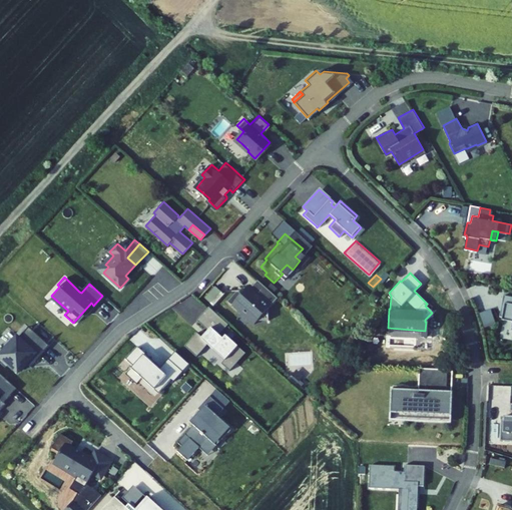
[(279,297),(259,280),(244,295),(240,291),(237,291),(231,297),(235,300),(232,303),(256,323),(258,320),(270,320),(269,308),(279,297)]
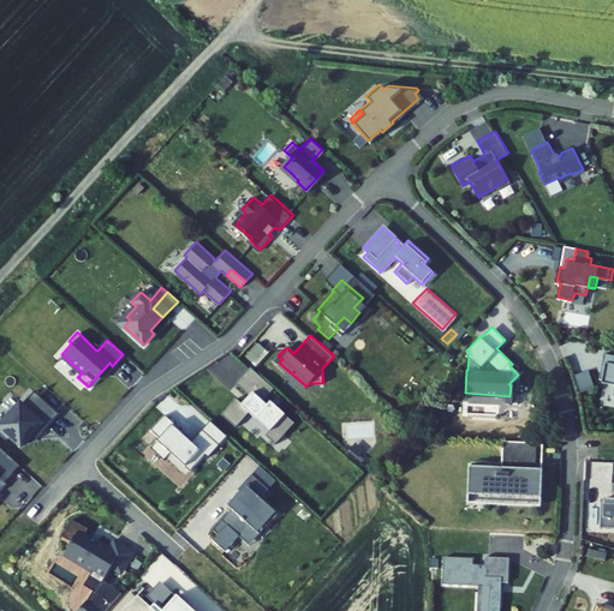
[(258,341),(246,355),(254,363),(267,348),(258,341)]
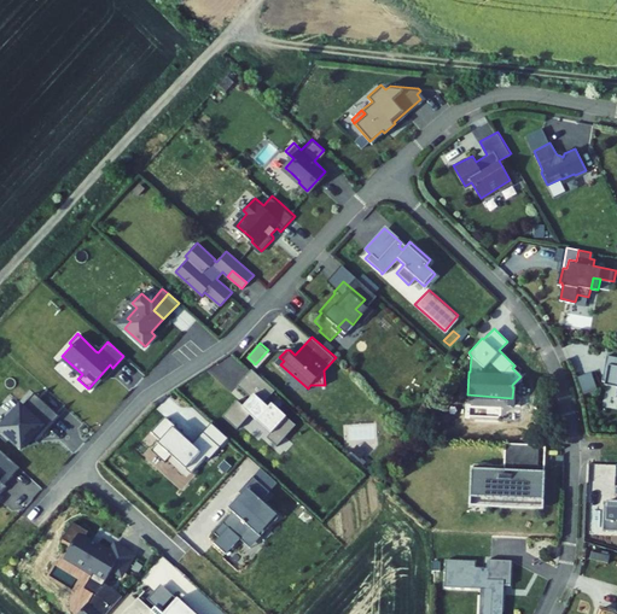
[(611,362),(593,360),(591,378),(593,378),(592,385),(591,389),(605,391),(603,402),(616,403),(616,370),(610,369),(611,362)]
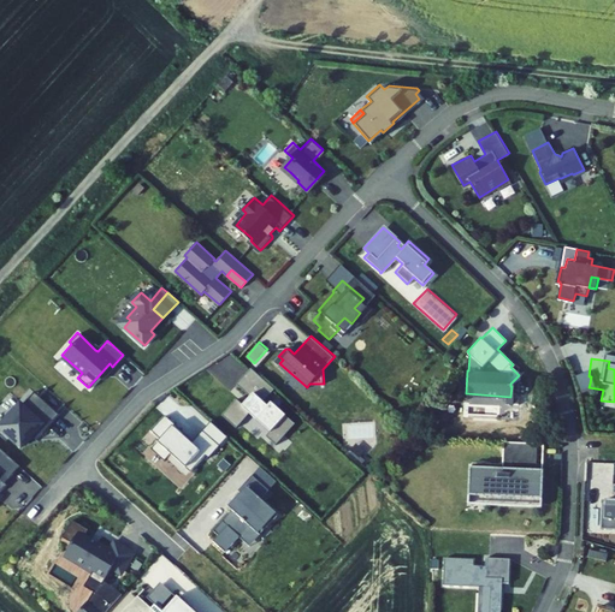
[(273,387),(250,367),(236,382),(250,394),(252,397),(244,405),(242,403),(236,397),(222,414),(236,426),(248,411),(268,431),(265,434),(275,444),(294,422),(276,405),(272,410),(266,405),(264,406),(260,403),(261,400),(273,387)]
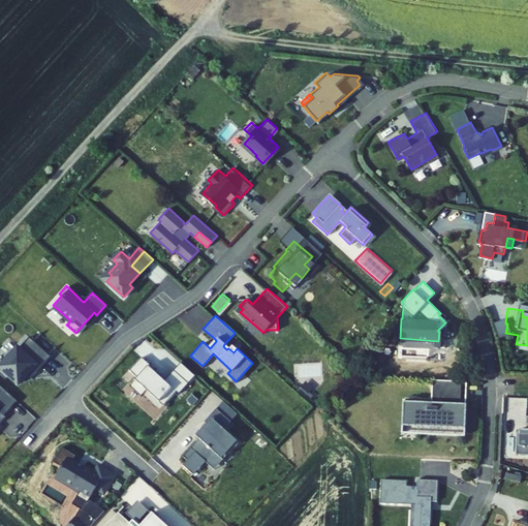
[(28,336),(19,346),(9,357),(0,367),(19,382),(27,373),(31,376),(50,354),(28,336)]
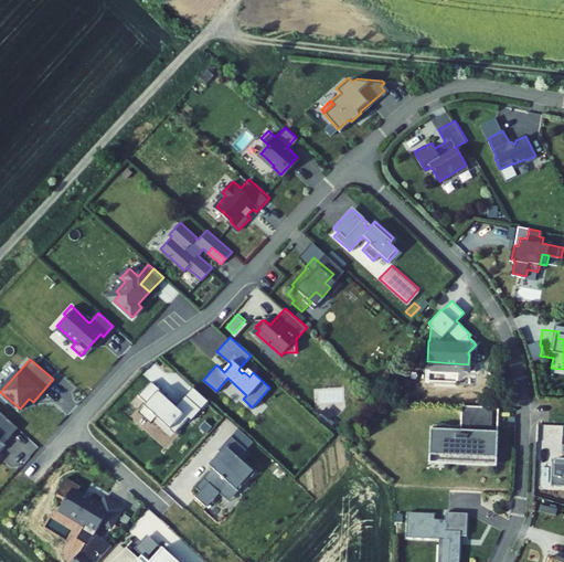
[(222,370),(224,372),(231,364),(230,362),(222,370)]
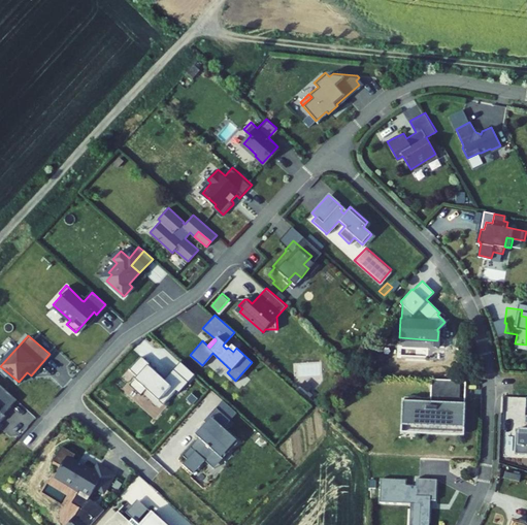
[(231,343),(228,348),(233,352),(236,348),(231,343)]
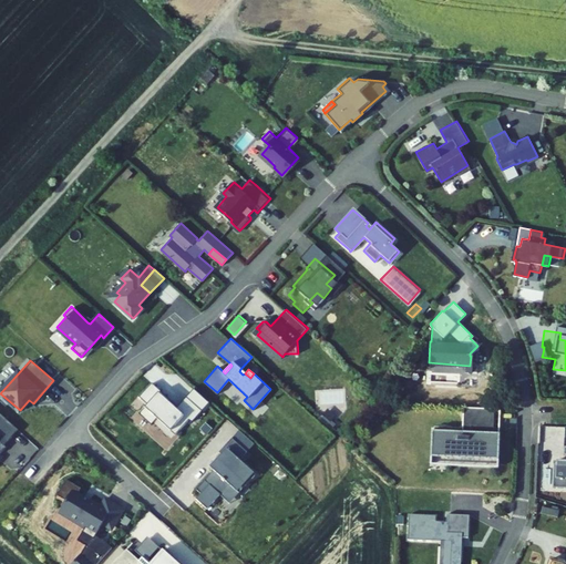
[(189,420),(193,422),(203,411),(187,397),(177,408),(170,401),(171,399),(153,382),(140,397),(148,404),(140,413),(152,424),(157,418),(176,434),(189,420)]
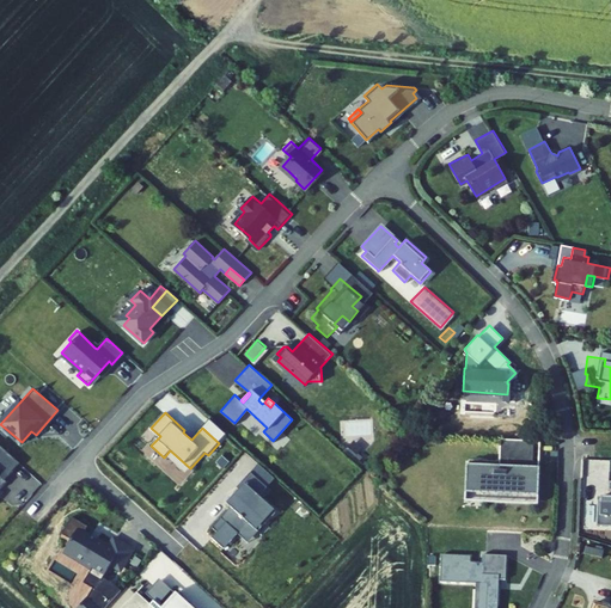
[(227,434),(209,418),(202,428),(219,443),(227,434)]
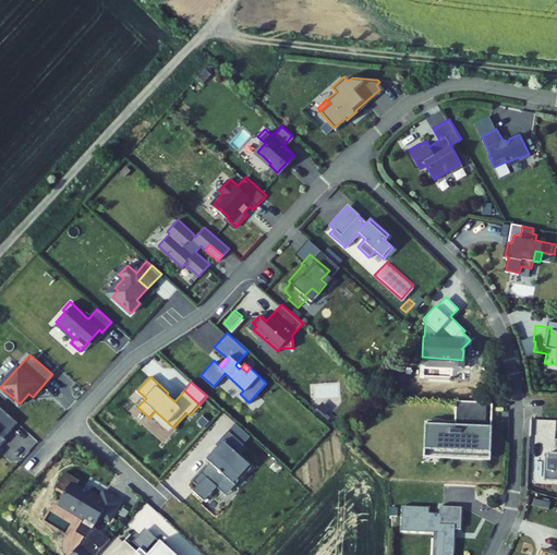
[(486,400),(455,399),(453,420),(426,419),(425,447),(440,448),(440,454),(489,456),(491,425),(484,425),(482,425),(482,419),(485,419),(486,400)]
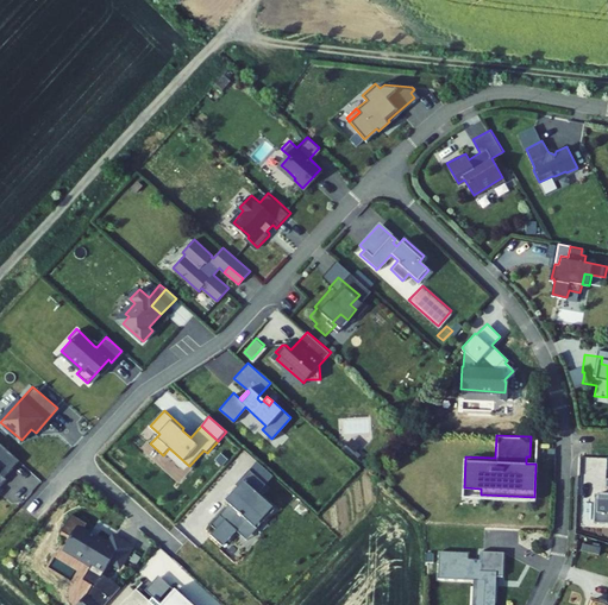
[(0,483),(1,481),(0,480),(0,478),(2,476),(11,466),(18,459),(6,448),(0,443),(0,483)]
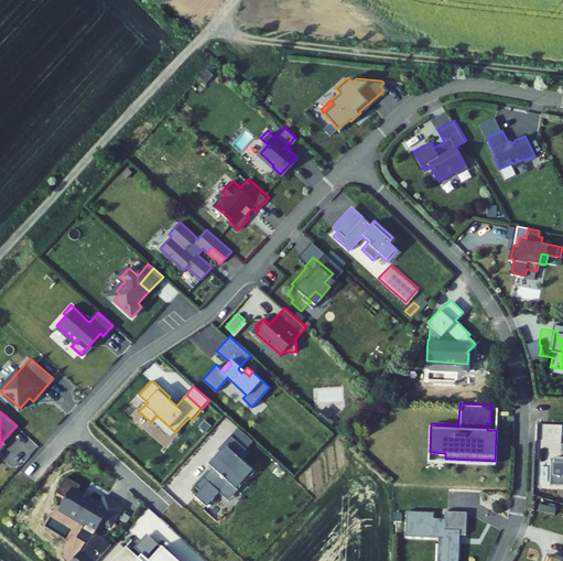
[(212,466),(203,476),(196,485),(202,489),(196,496),(206,505),(212,498),(219,491),(228,499),(237,489),(255,470),(238,455),(246,448),(230,434),(213,454),(215,456),(209,464),(212,466)]
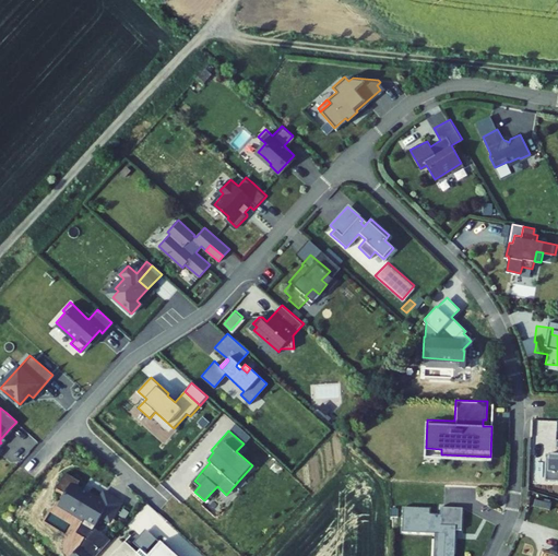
[(557,430),(557,448),(557,452),(549,452),(549,456),(547,456),(546,480),(557,480),(557,430)]
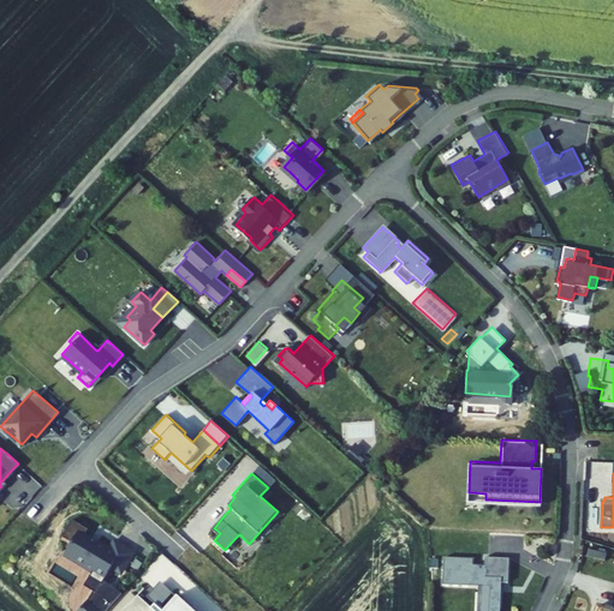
[(469,492),(466,492),(466,501),(486,502),(486,499),(486,493),(469,492)]
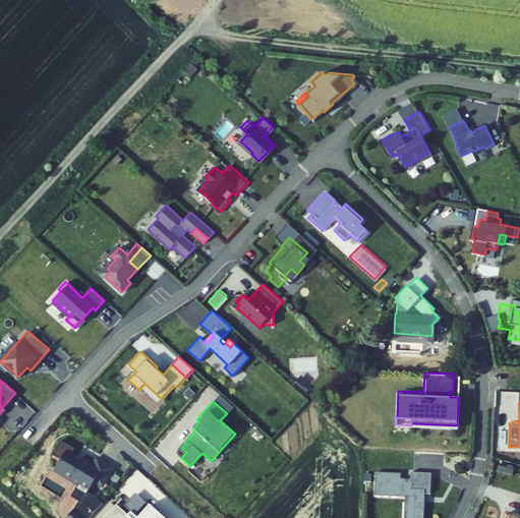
[(84,459),(83,461),(70,453),(73,448),(61,440),(51,456),(59,461),(55,469),(72,479),(88,490),(93,480),(103,486),(113,468),(95,457),(92,463),(84,459)]
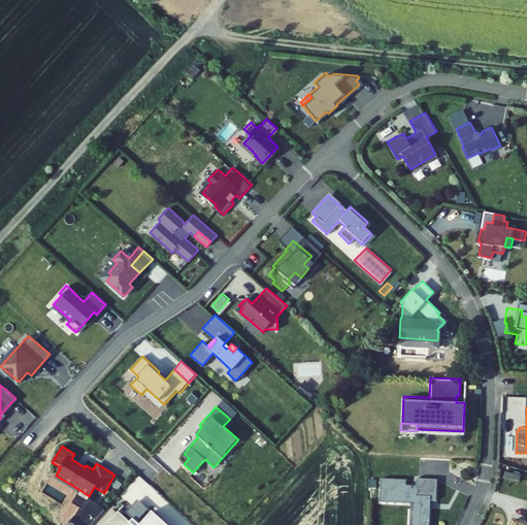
[(379,479),(377,502),(401,502),(401,499),(413,500),(412,524),(426,524),(427,521),(428,521),(429,507),(427,507),(425,507),(425,499),(427,499),(434,499),(434,479),(414,478),(414,485),(403,485),(403,480),(379,479)]
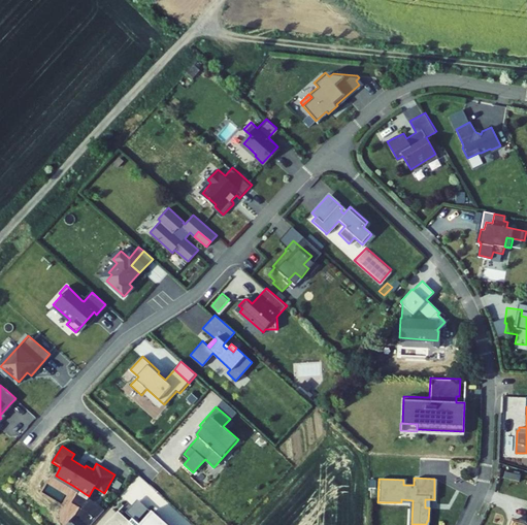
[(166,524),(138,498),(126,512),(132,518),(129,521),(119,511),(104,524),(166,524)]
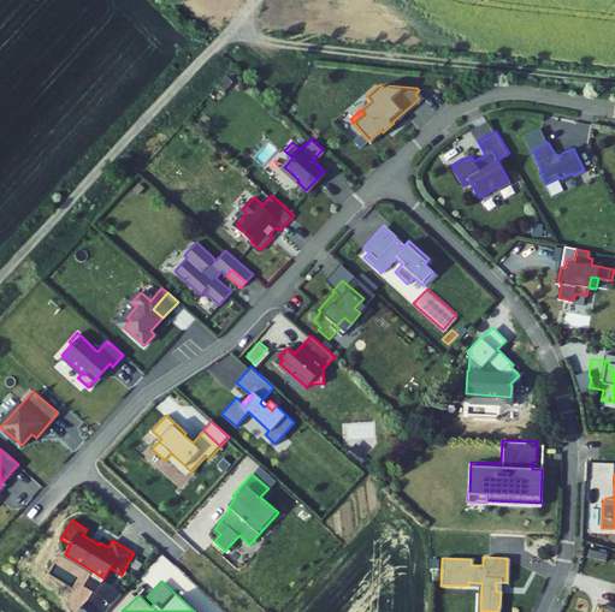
[(480,611),(482,583),(468,582),(468,586),(478,587),(477,611),(480,611)]
